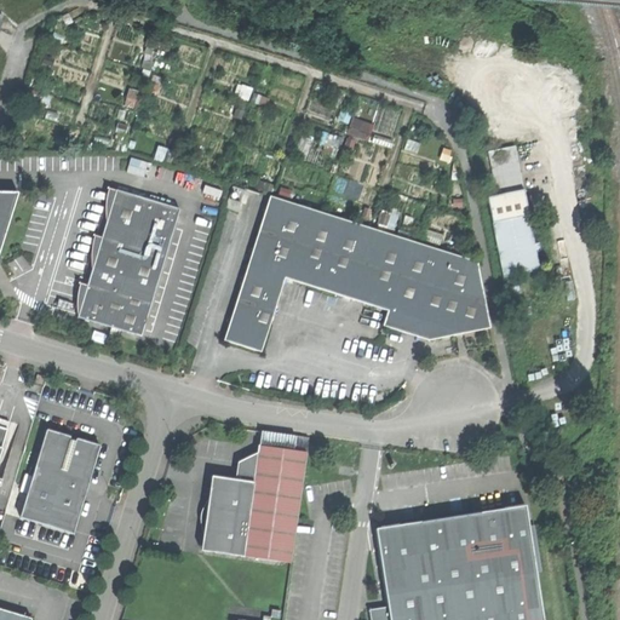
[(373,126),(352,119),(348,133),(368,141),(373,126)]
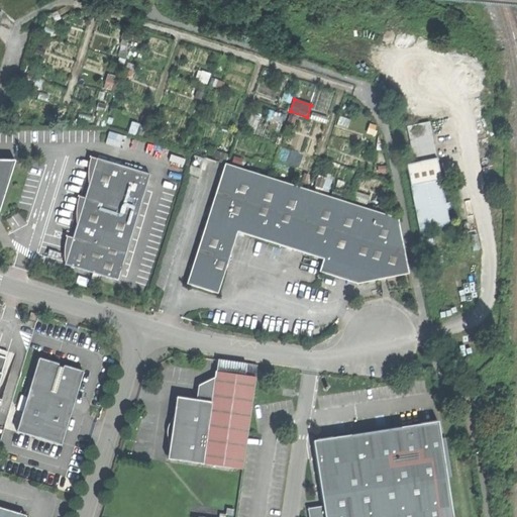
[(407,127),(414,165),(437,160),(429,123),(407,127)]
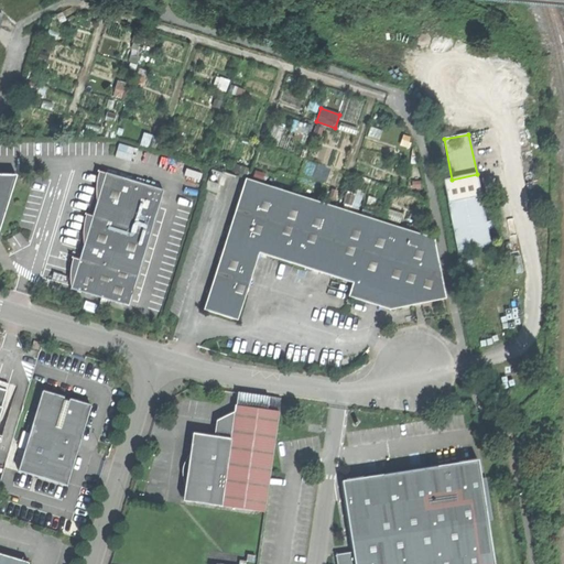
[(106,173),(71,289),(129,306),(163,191),(106,173)]
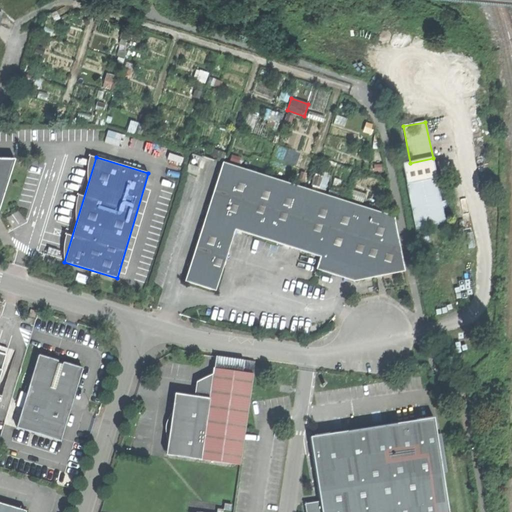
[(403,164),(407,183),(437,178),(433,158),(410,163),(403,164)]
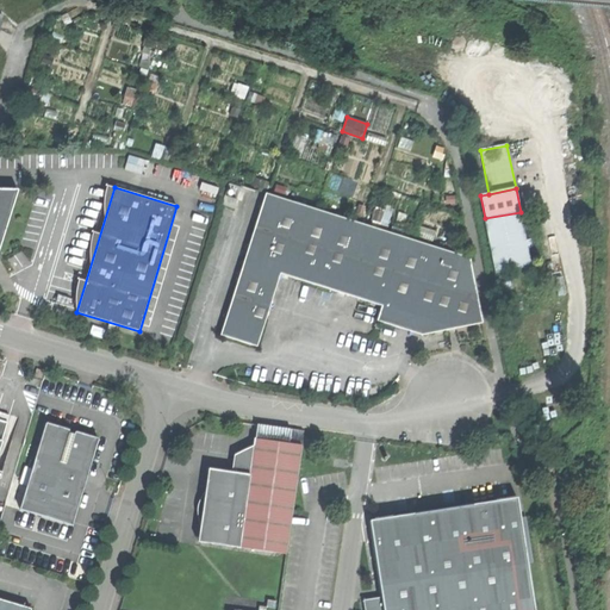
[(0,247),(18,190),(0,190),(0,247)]
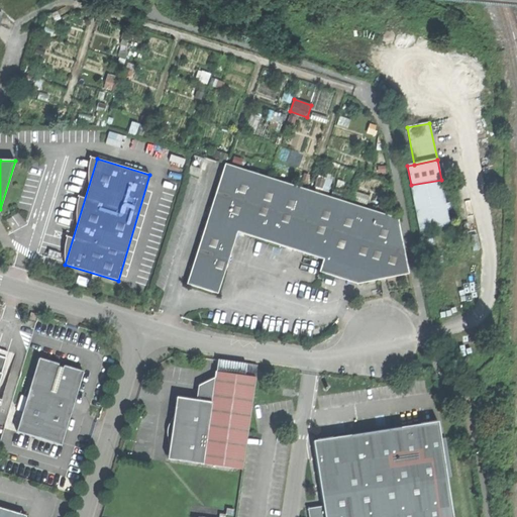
[(196,270),(191,285),(222,294),(241,231),(248,233),(287,245),(308,252),(327,259),(324,271),(338,276),(362,283),(363,284),(369,282),(410,273),(399,219),(228,166),(225,176),(214,212),(206,236),(196,270)]
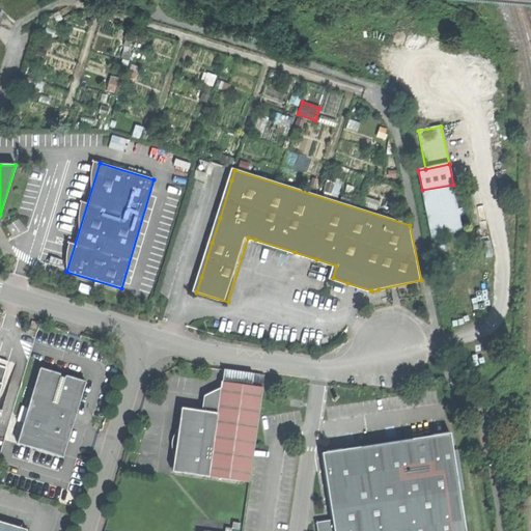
[(422,190),(431,238),(463,231),(460,216),(463,216),(463,212),(462,208),(457,210),(453,185),(422,190)]
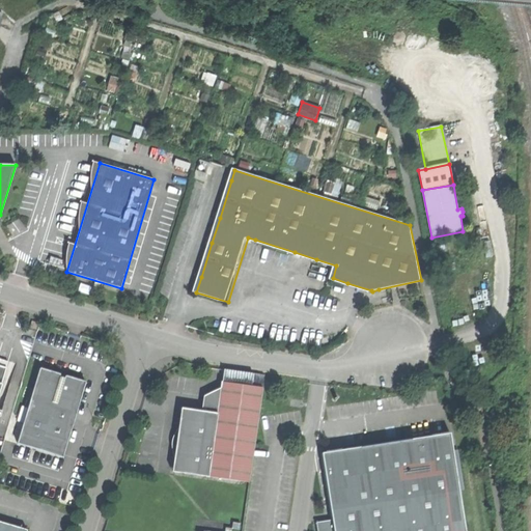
[(40,368),(17,444),(63,457),(86,382),(65,375),(64,379),(62,378),(60,376),(60,374),(40,368)]
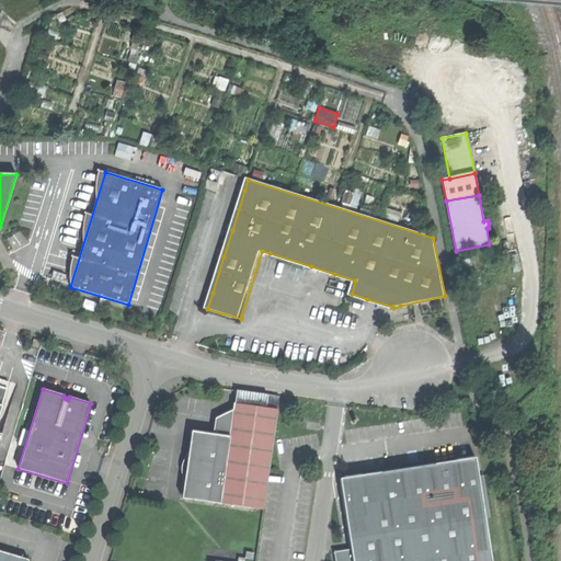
[(238,391),(237,404),(268,409),(270,396),(247,392),(238,391)]
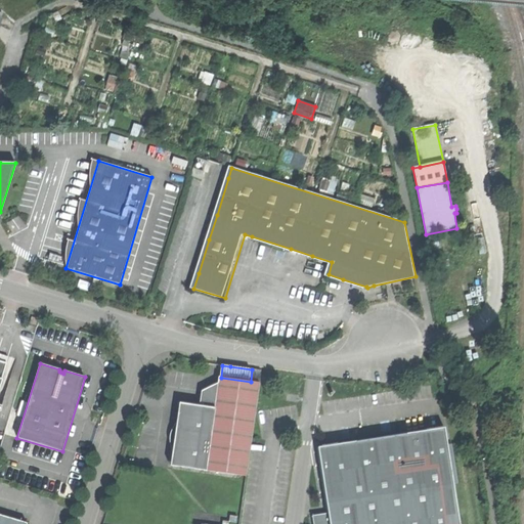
[(176,456),(175,466),(208,470),(246,476),(251,442),(259,383),(261,370),(252,369),(251,382),(221,378),(220,382),(216,407),(200,405),(184,403),(183,415),(179,415),(178,415),(175,430),(174,429),(172,432),(171,436),(170,441),(172,444),(174,444),(173,456),(176,456)]
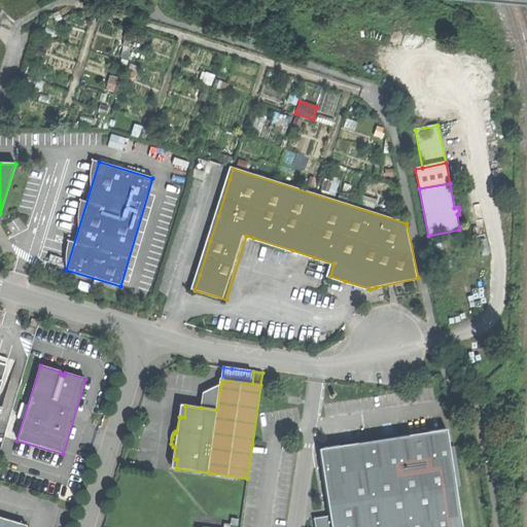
[(149,376),(145,390),(150,391),(154,378),(149,376)]
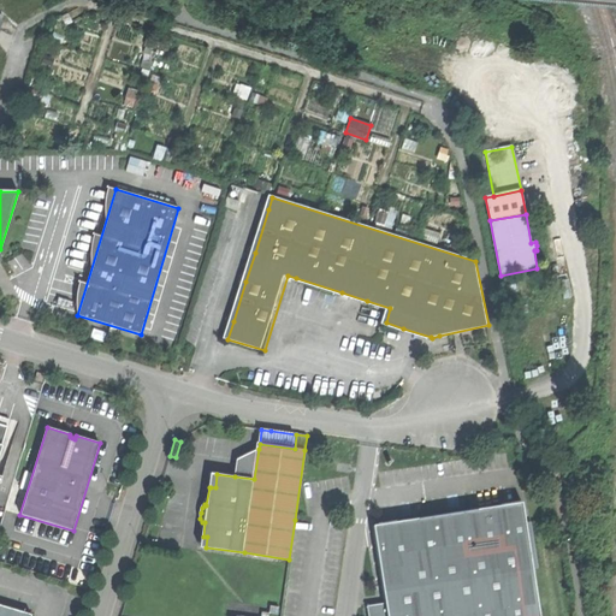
[(237,460),(235,477),(254,479),(259,449),(237,460)]
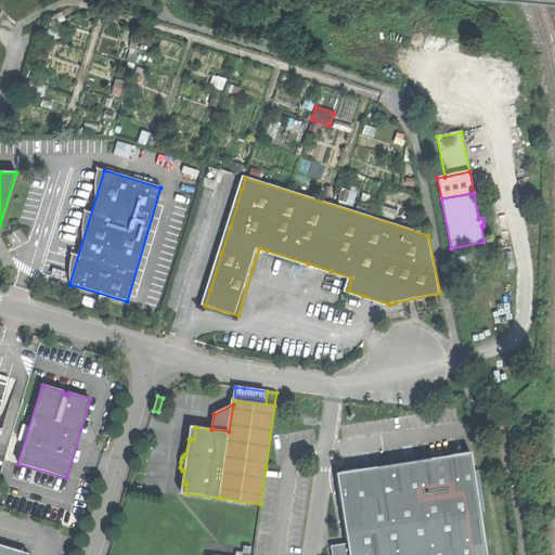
[(348,544),(349,554),(486,554),(479,513),(473,472),(470,453),(422,461),(336,474),(348,544)]
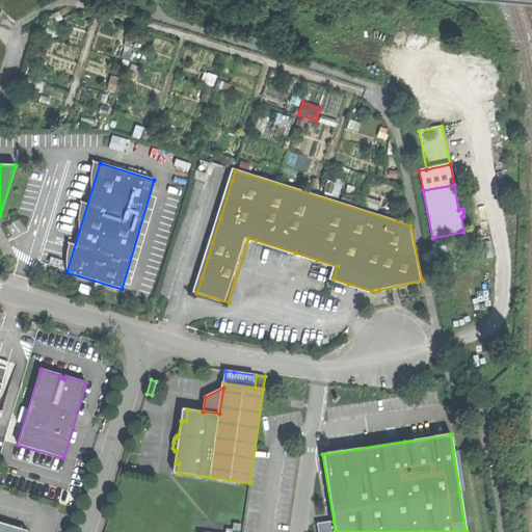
[(321,450),(322,454),(404,442),(403,437),(321,450)]
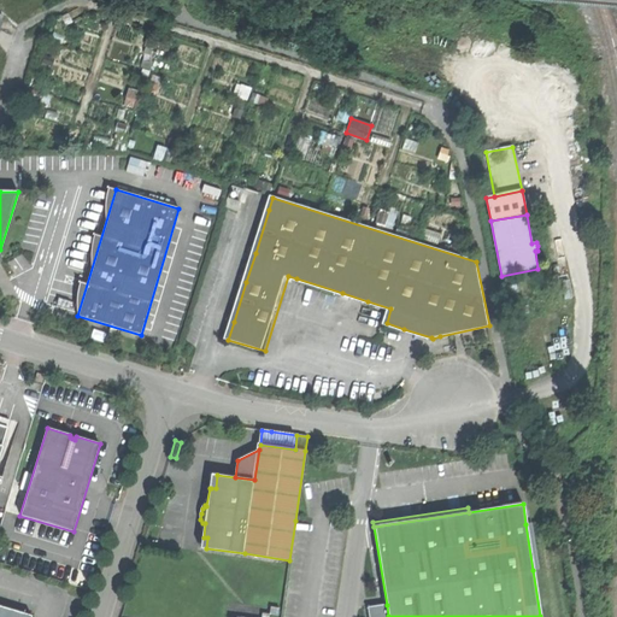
[(533,523),(526,524),(533,570),(540,569),(533,523)]
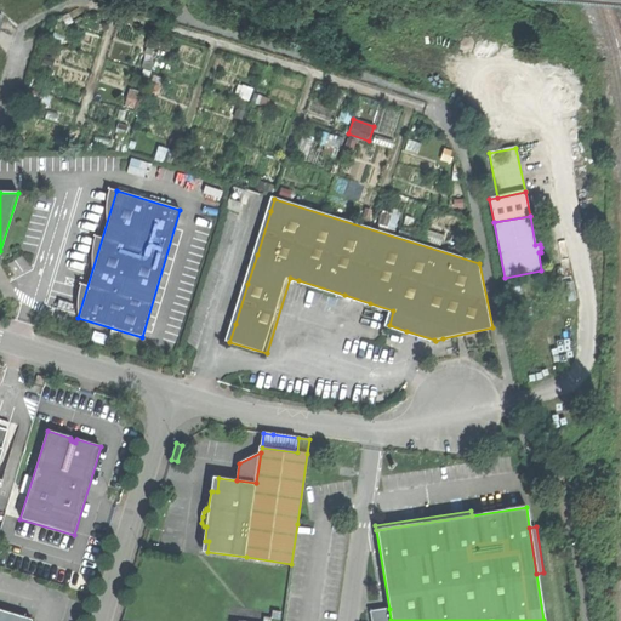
[(372,620),(391,620),(389,609),(371,611),(372,620)]
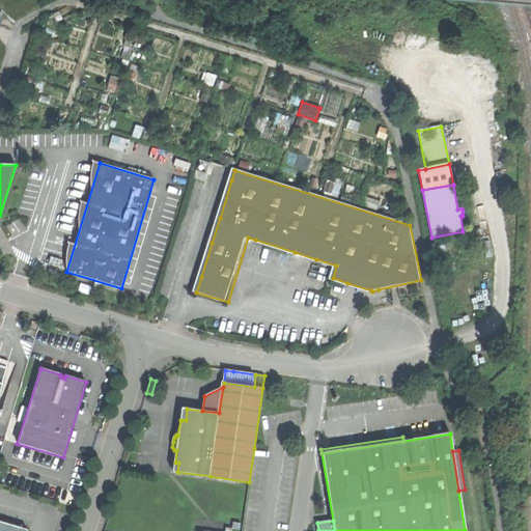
[(0,522),(0,530),(26,530),(27,530),(0,522)]
